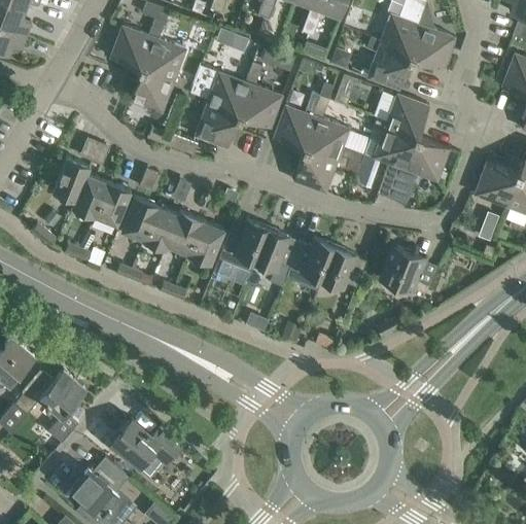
[(0,0),(0,25),(27,35),(31,26),(21,23),(26,9),(0,0)]
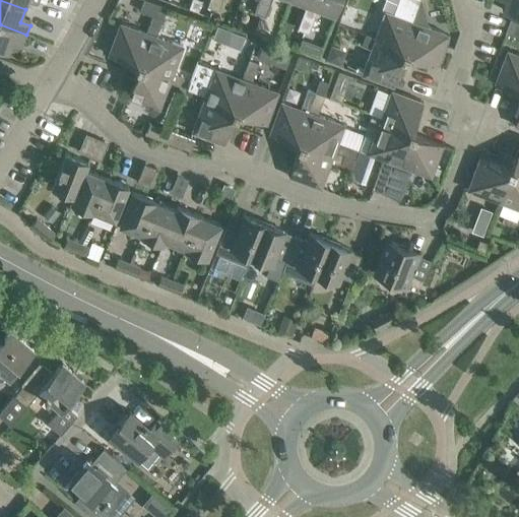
[(0,0),(25,9),(28,0),(0,0)]
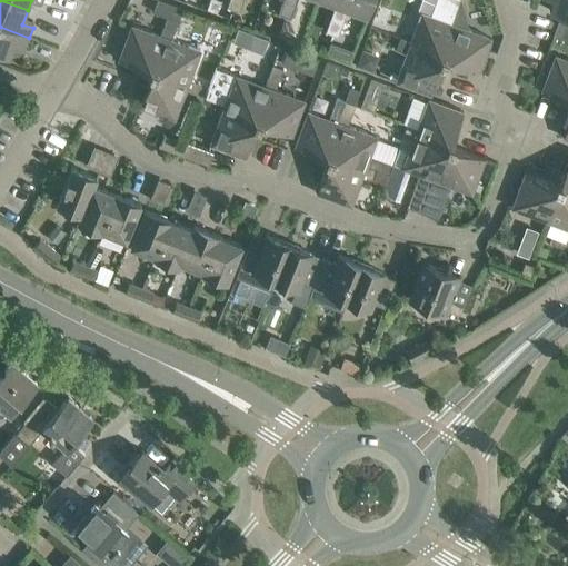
[(240,13),(245,0),(230,0),(228,9),(240,13)]
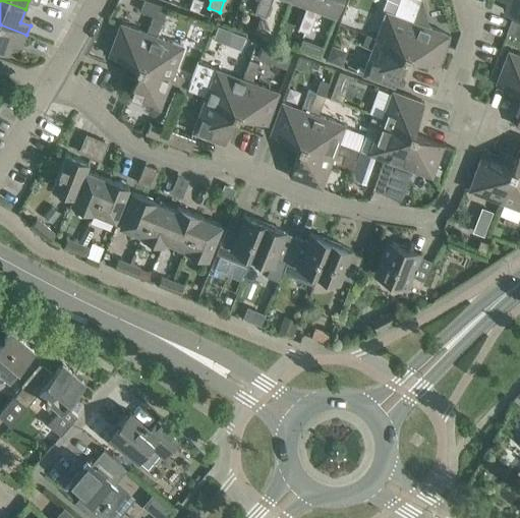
[(292,0),(307,6),(313,8),(316,0),(292,0)]
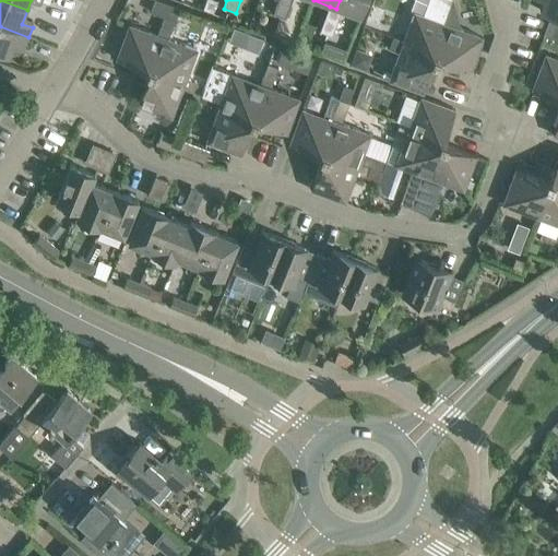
[(340,0),(336,9),(330,7),(325,20),(337,24),(343,11),(361,19),(368,0),(340,0)]
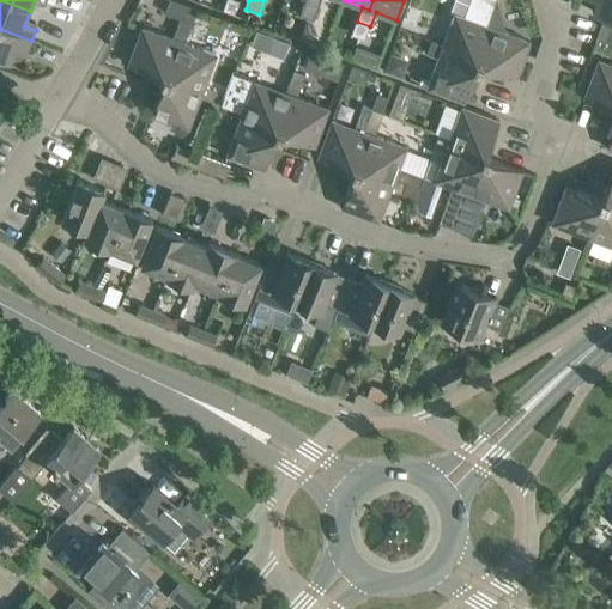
[(455,16),(443,47),(441,53),(476,66),(478,71),(479,67),(483,68),(480,62),(492,29),(488,28),(496,0),(472,0),(466,19),(455,16)]
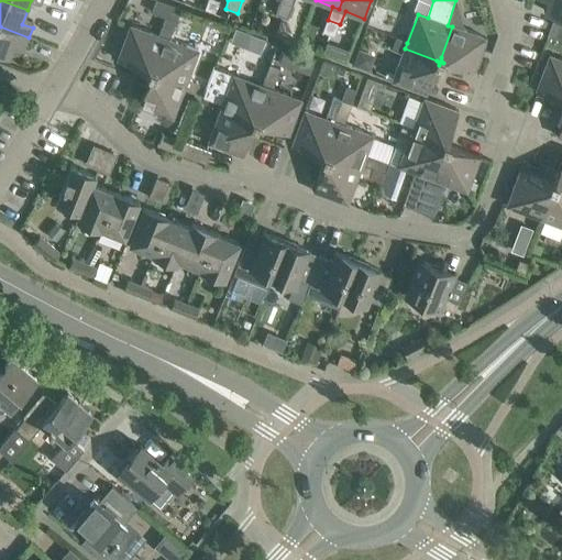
[(561,0),(549,0),(544,13),(561,19),(561,0)]
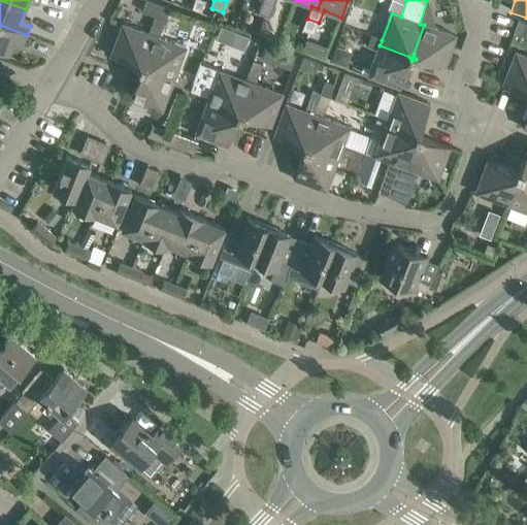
[(111,58),(140,68),(144,66),(155,37),(160,39),(170,10),(147,1),(143,13),(157,19),(151,35),(123,26),(111,58)]
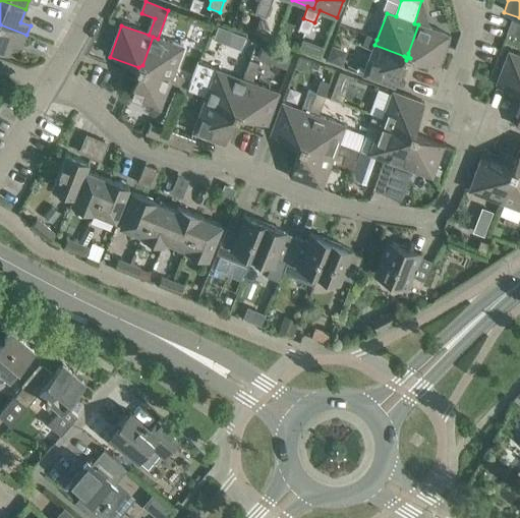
[(267,19),(271,6),(260,2),(255,15),(267,19)]
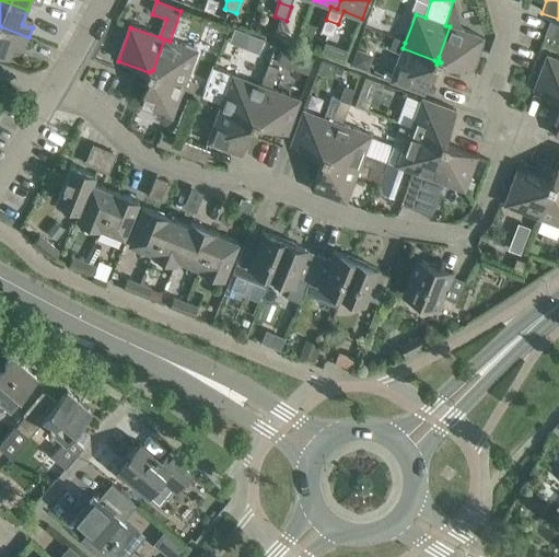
[(338,24),(326,20),(322,33),(334,38),(338,24)]
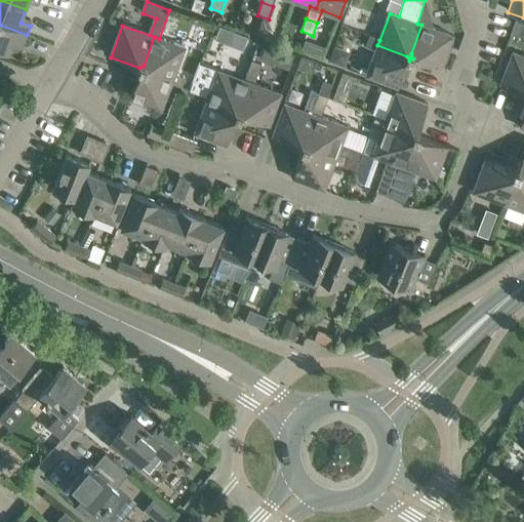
[(523,25),(517,22),(513,33),(523,38),(523,25)]
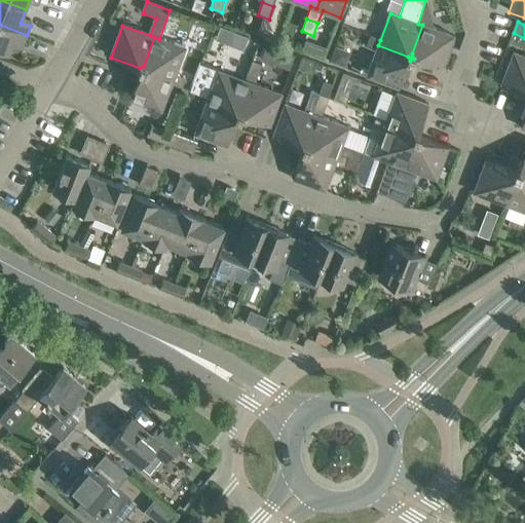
[(0,50),(9,54),(14,40),(24,43),(27,35),(0,25),(0,50)]
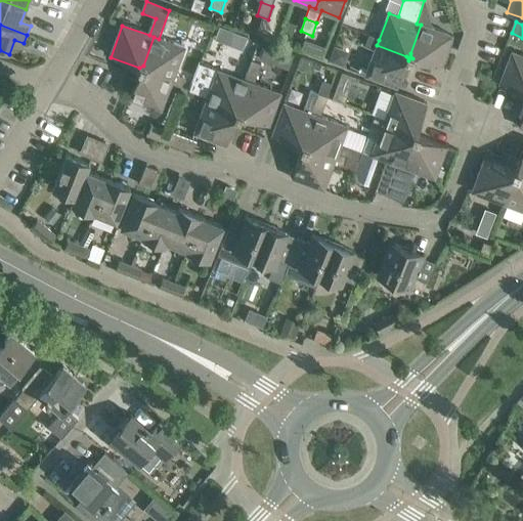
[(410,53),(412,58),(441,69),(453,37),(421,25),(410,53)]
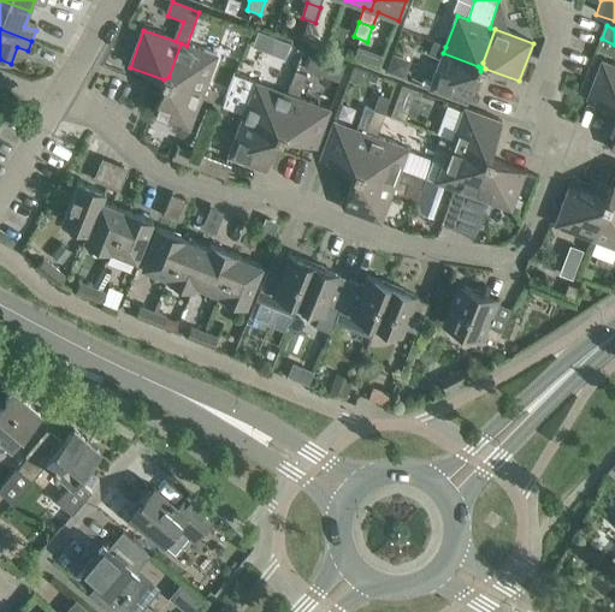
[(278,40),(273,54),(284,58),(289,43),(278,40)]
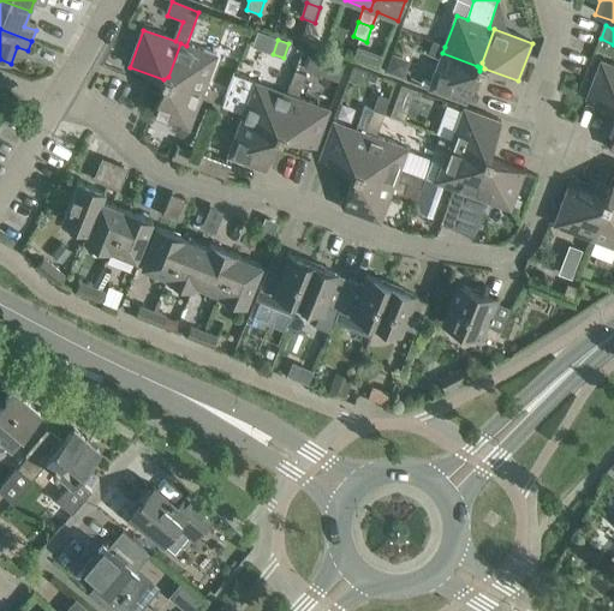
[(442,53),(445,47),(433,42),(428,54),(441,59),(430,90),(468,105),(480,71),(477,66),(442,53)]
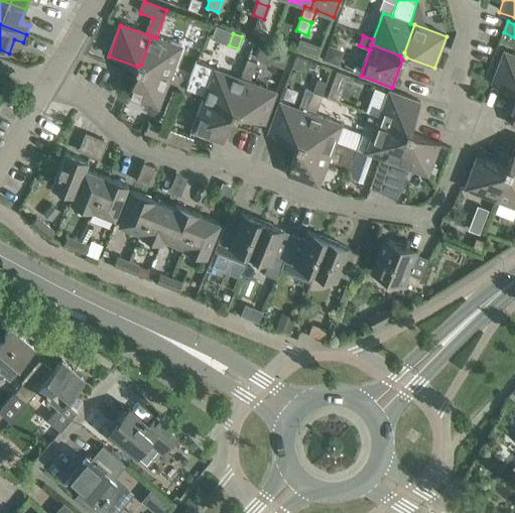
[(139,68),(138,71),(143,69),(171,79),(169,84),(179,88),(182,79),(172,75),(182,47),(156,38),(151,36),(141,65),(137,67),(139,68)]
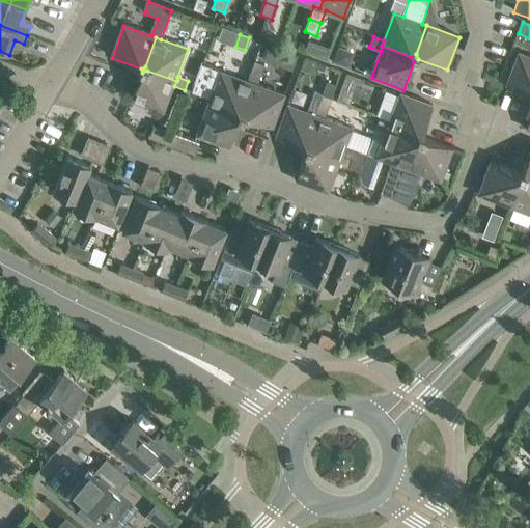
[(270,47),(265,62),(280,67),(285,52),(281,51),(270,47)]
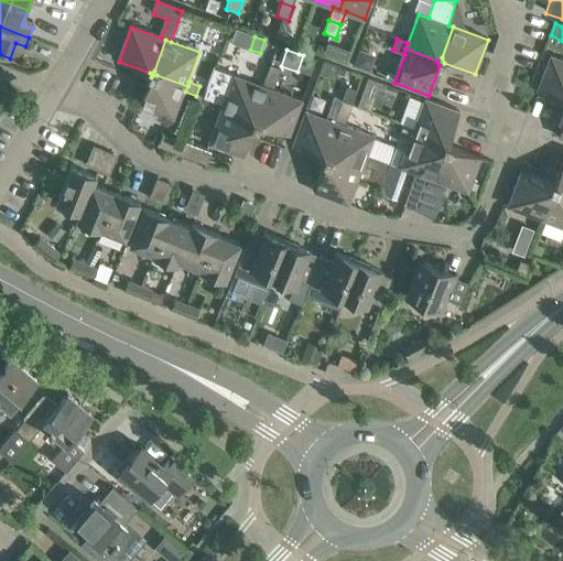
[(539,92),(562,100),(562,61),(552,57),(539,92)]
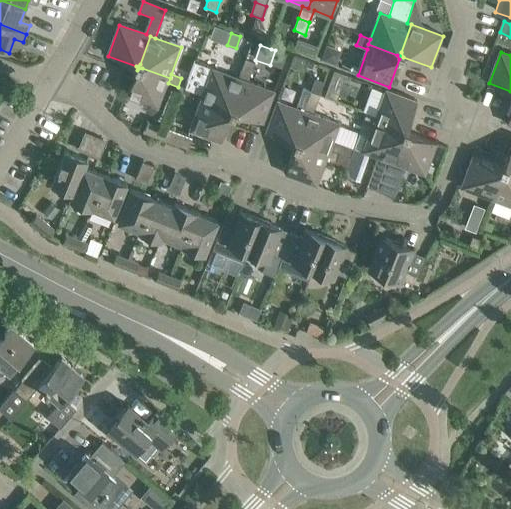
[(246,60),(243,70),(248,72),(252,73),(256,63),(246,60)]
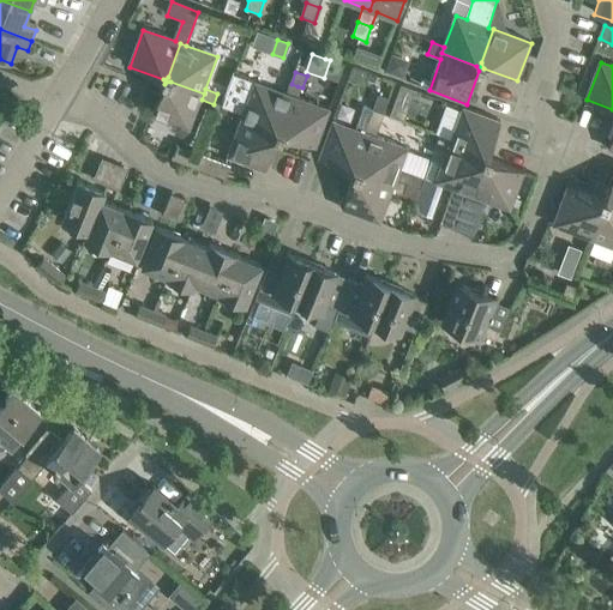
[(222,95),(218,106),(223,107),(244,114),(241,121),(276,133),(278,138),(280,136),(283,137),(281,131),(293,98),(298,100),(302,88),(298,86),(292,84),(287,96),(254,84),(235,77),(227,97),(222,95)]
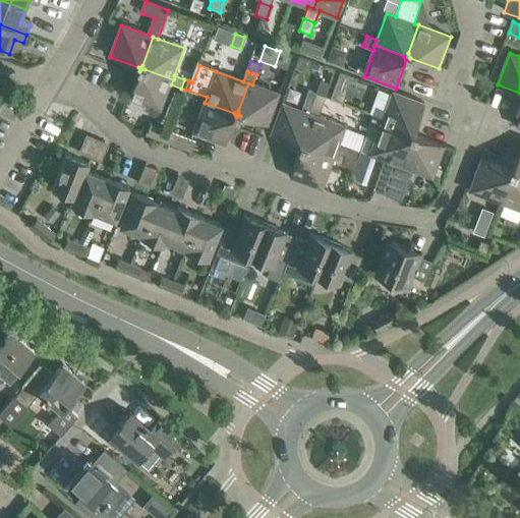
[(145,69),(139,71),(129,100),(162,111),(171,84),(173,79),(145,69)]
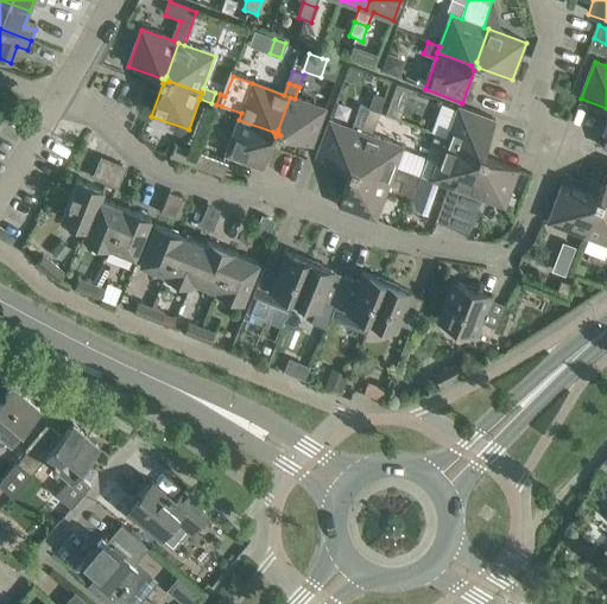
[(398,86),(386,116),(400,121),(412,91),(398,86)]
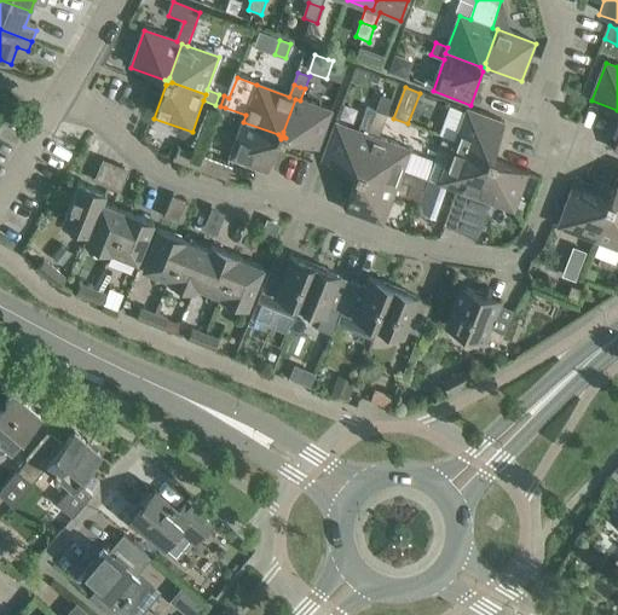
[(381,96),(375,114),(387,117),(394,100),(381,96)]
